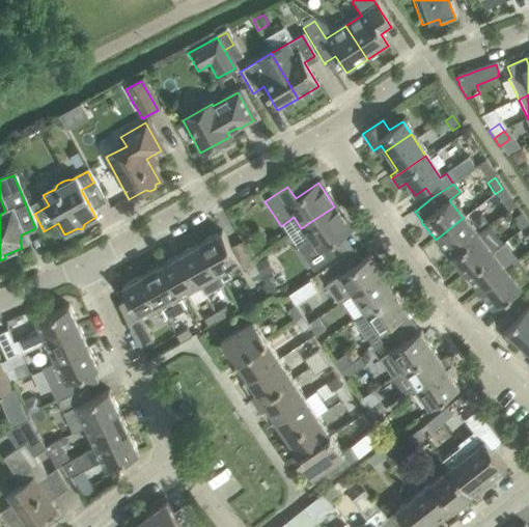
[(509,199),(502,189),(495,194),(502,204),(509,199)]
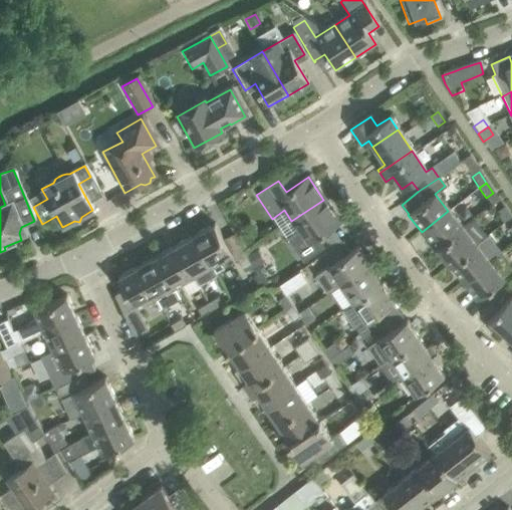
[(302,264),(324,249),(316,237),(338,222),(323,200),(291,221),(299,232),(286,240),(302,264)]
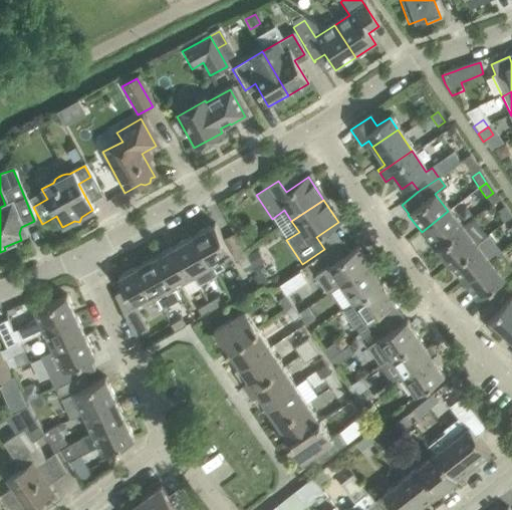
[(503,223),(511,218),(503,208),(496,213),(503,223)]
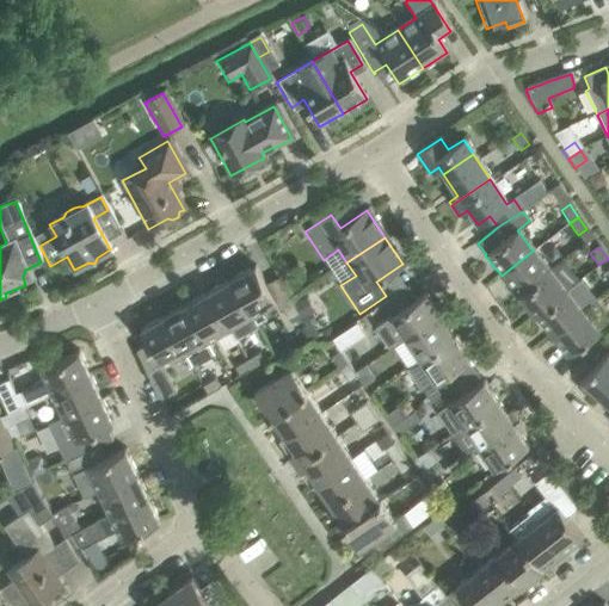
[(502,276),(516,294),(514,296),(515,297),(516,295),(517,297),(549,272),(533,251),(502,276)]
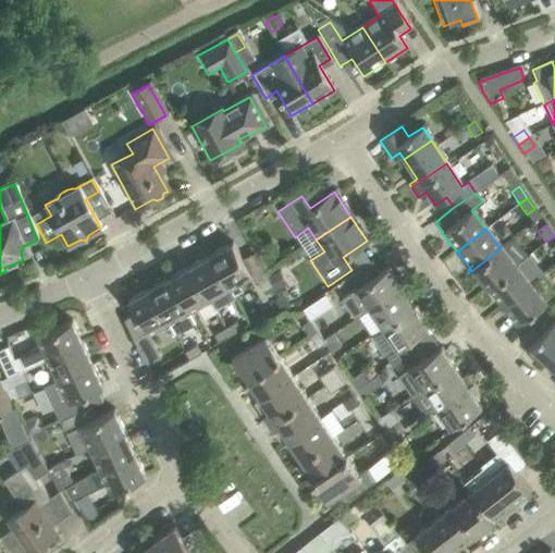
[(231,245),(210,257),(229,291),(249,280),(254,287),(266,280),(253,256),(241,262),(231,245)]
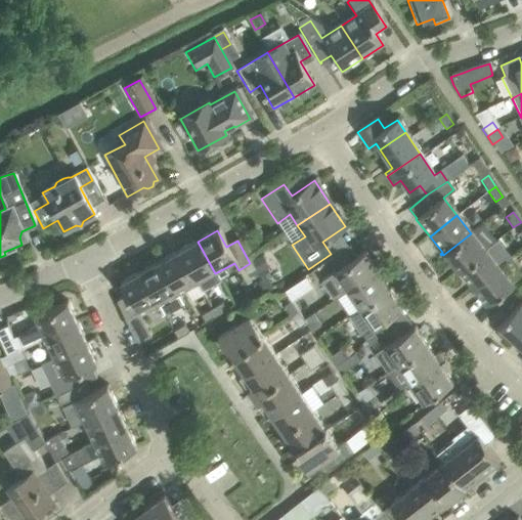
[(443,255),(458,272),(485,251),(471,233),(443,255)]
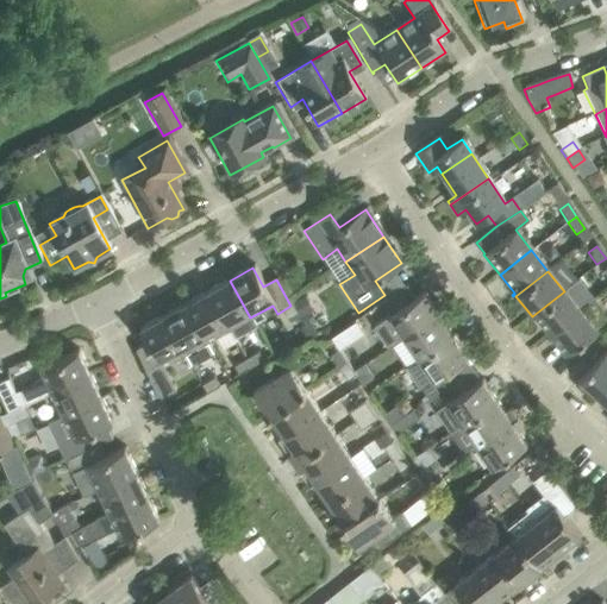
[(230,281),(207,294),(227,331),(233,340),(256,328),(250,318),(230,281)]
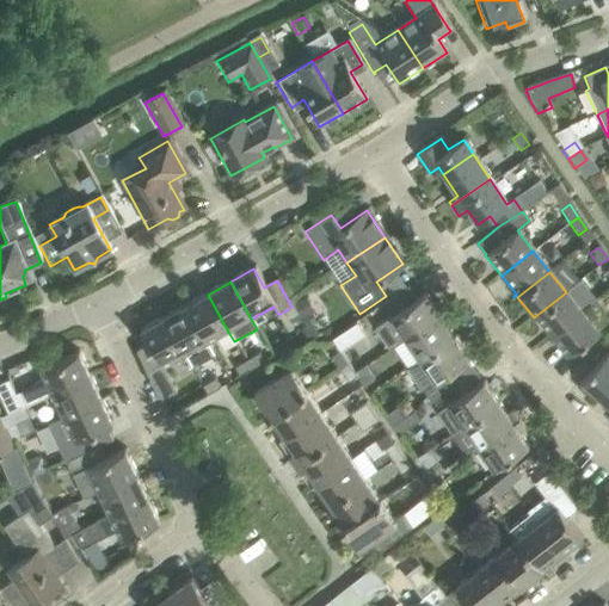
[(534,317),(549,338),(582,313),(566,292),(534,317)]
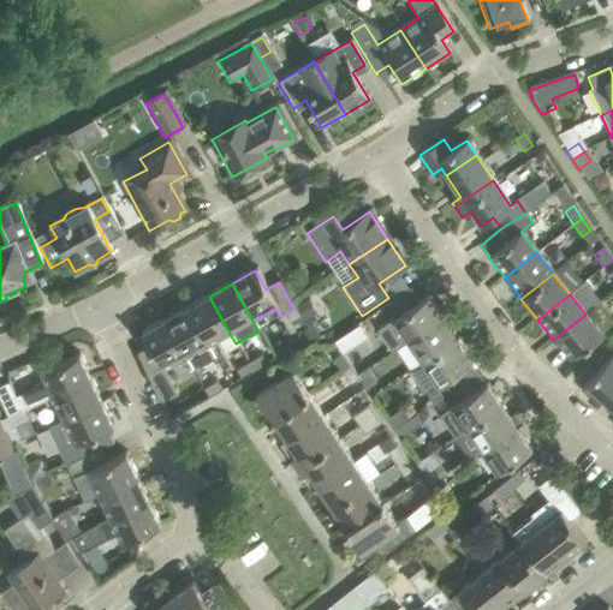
[(230,334),(209,297),(186,309),(207,346),(230,334)]
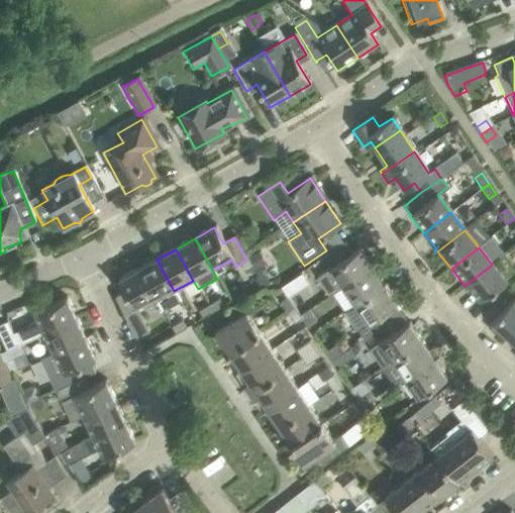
[(327,299),(342,288),(376,266),(371,258),(366,261),(358,250),(314,280),(327,299)]
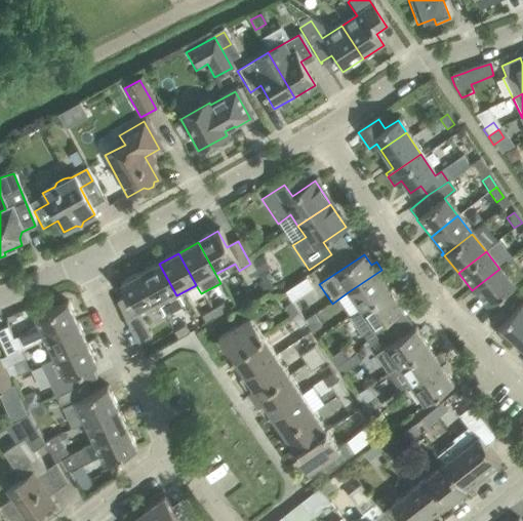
[(259,258),(250,264),(256,275),(266,270),(259,258)]
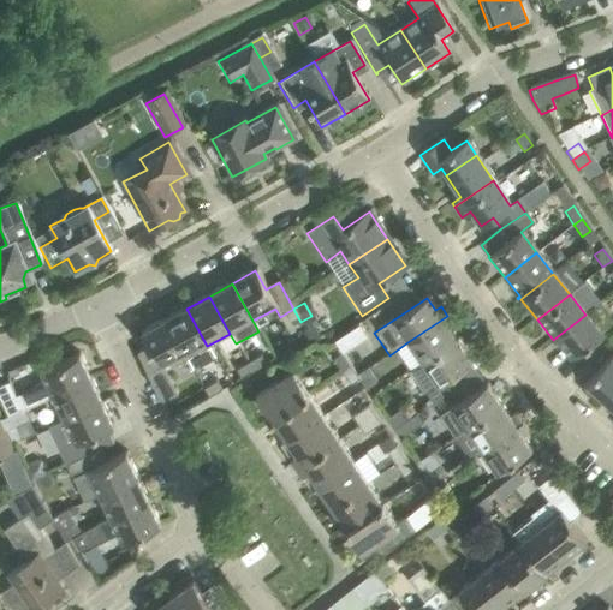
[(186,309),(164,321),(184,358),(207,346),(186,309)]
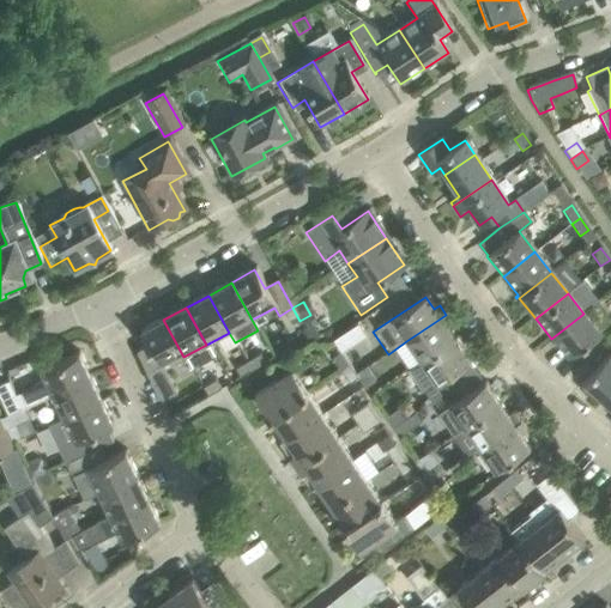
[(568,359),(599,334),(584,314),(551,339),(566,356),(563,358),(564,359),(567,357),(568,359)]
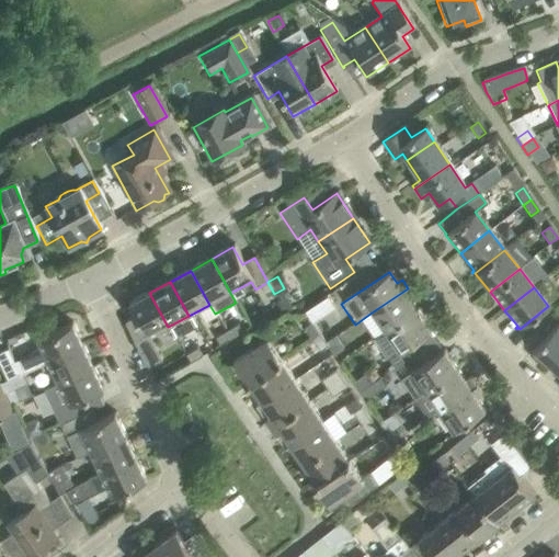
[(408,288),(372,313),(385,332),(415,311),(408,300),(413,297),(408,288)]
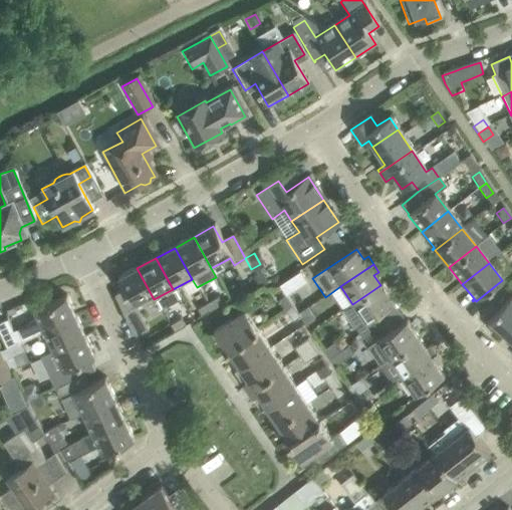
[(154,299),(137,268),(116,279),(123,291),(112,297),(134,339),(148,331),(136,309),(154,299)]
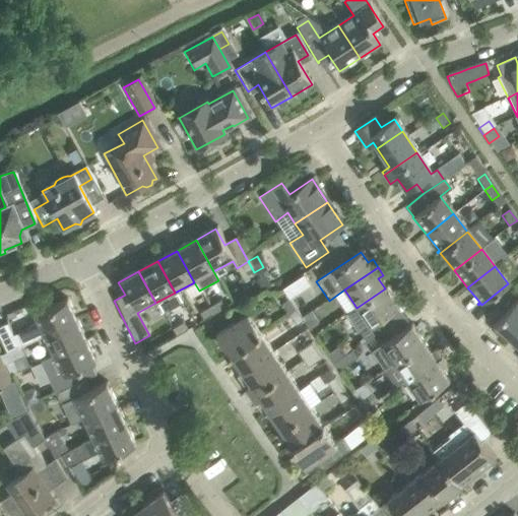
[(281,291),(287,301),(297,295),(310,286),(303,276),(290,284),(281,291)]
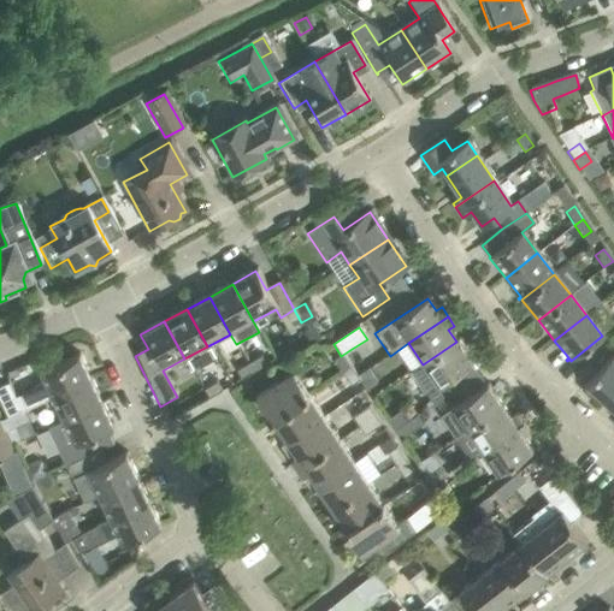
[(472,365),(456,342),(423,365),(409,373),(424,396),(472,365)]
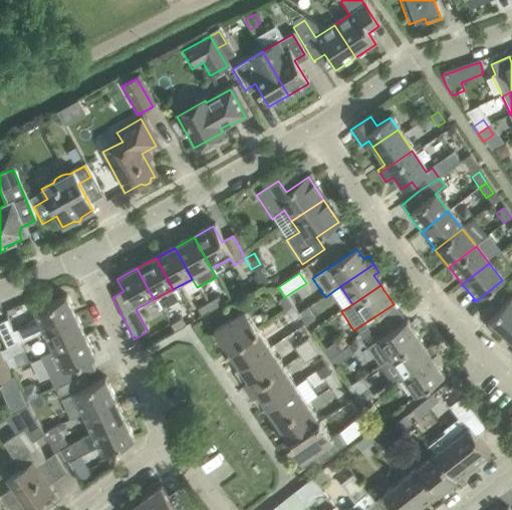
[(277,302),(284,313),(291,308),(284,297),(277,302)]
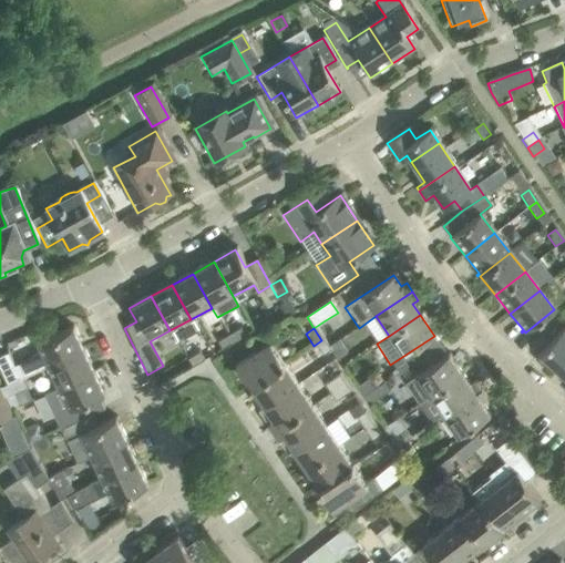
[(546,360),(558,371),(564,362),(564,329),(564,328),(534,362),(540,368),(546,360)]
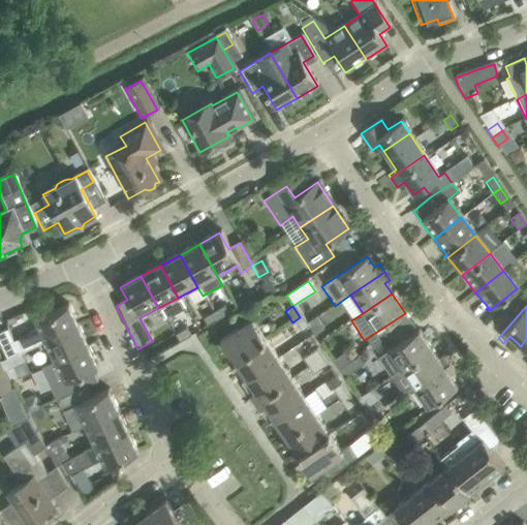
[(43,342),(43,343),(76,328),(67,307),(34,322),(38,331),(17,341),(22,352),(43,342)]
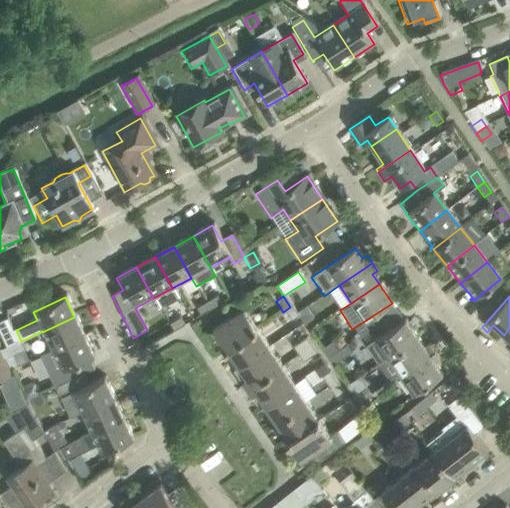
[(206,304),(210,311),(220,305),(216,298),(206,304)]
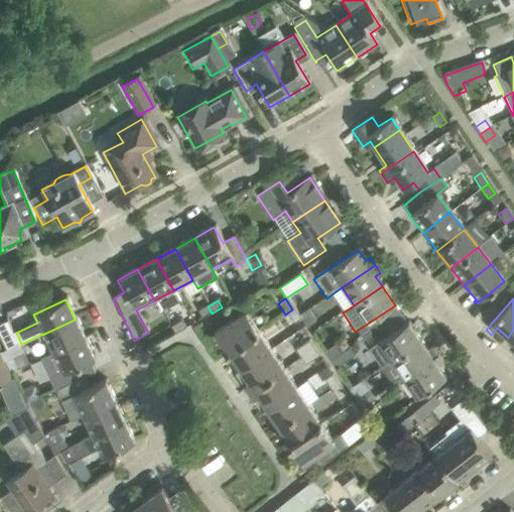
[(201,320),(212,313),(208,306),(197,312),(201,320)]
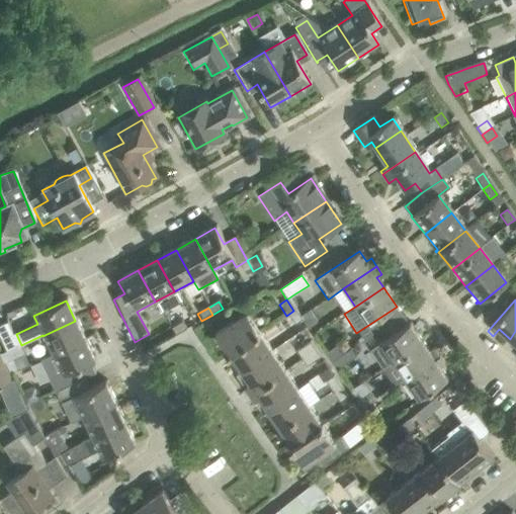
[(293,326),(301,321),(298,317),(298,318),(293,311),(286,316),(293,326)]
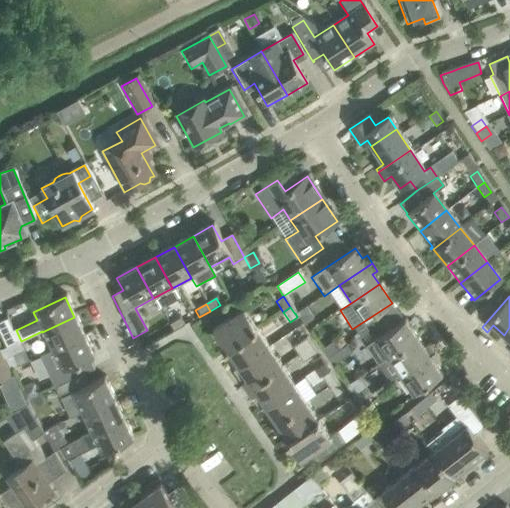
[(295,313),(297,317),(303,326),(312,320),(304,307),(295,313)]
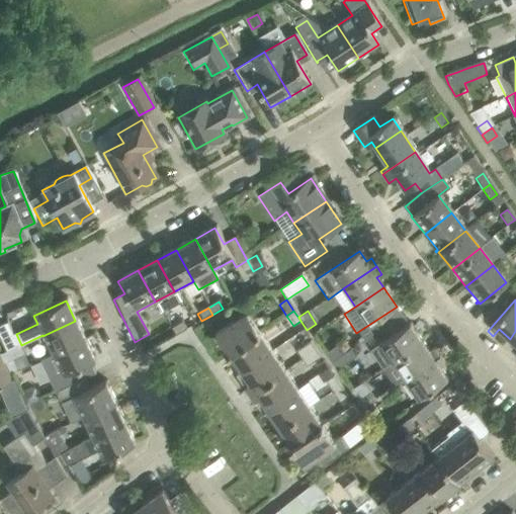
[(215,335),(228,355),(259,334),(246,314),(215,335)]
